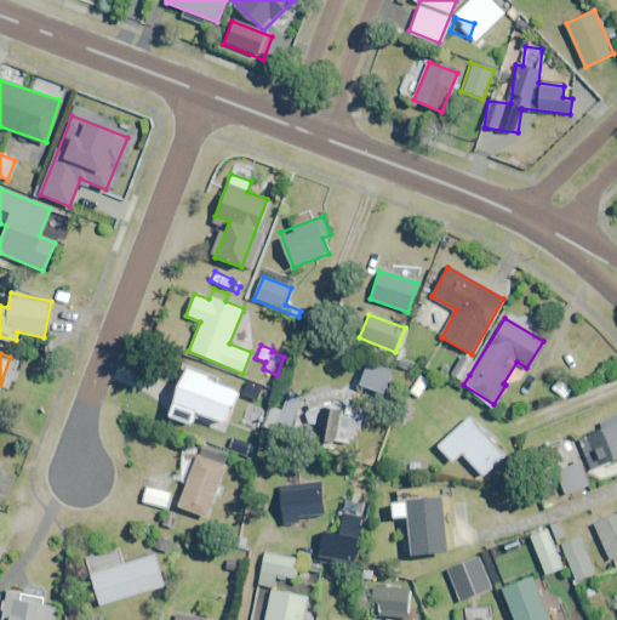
[(458,380),(469,359),(458,354),(447,374),(458,380)]
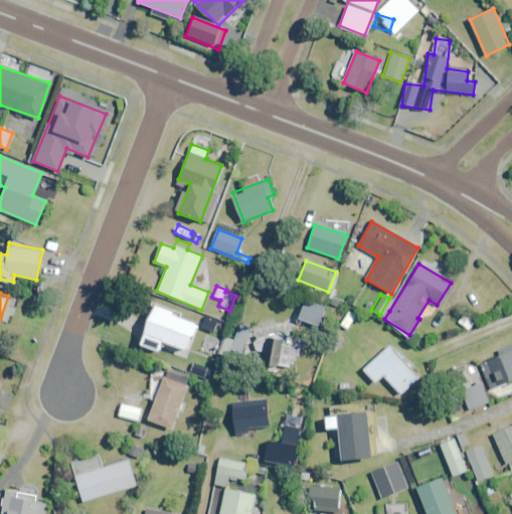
[(324,307),(305,301),(299,319),(318,325),(324,307)]
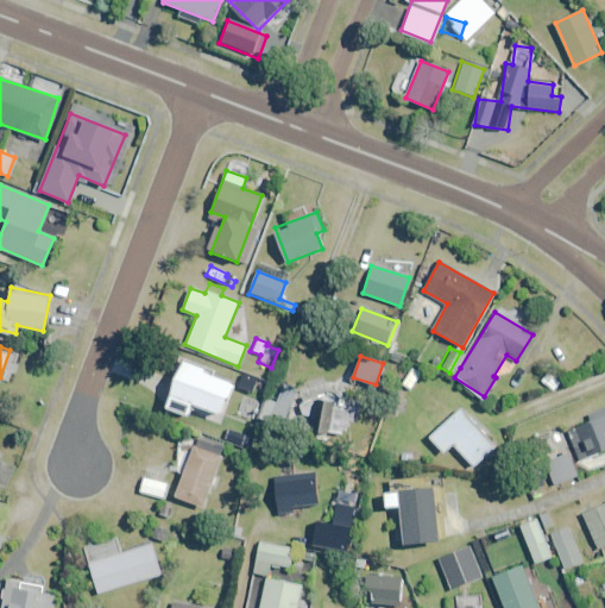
[(203,368),(181,361),(165,408),(188,415),(191,405),(220,414),(231,382),(202,373),(203,368)]
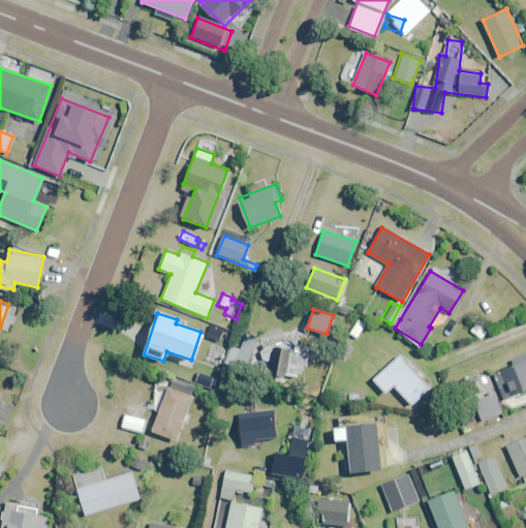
[(486,332),(474,323),(469,331),(481,339),(486,332)]
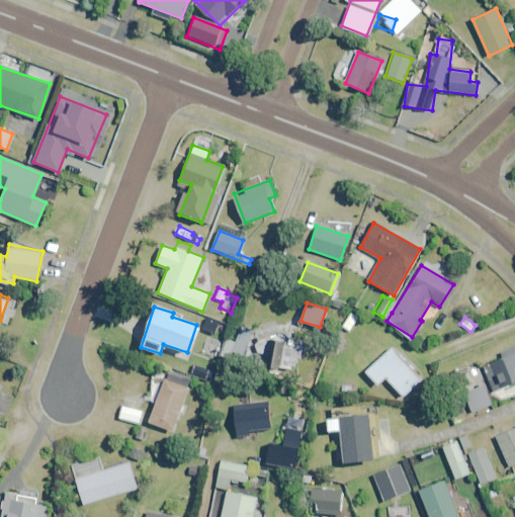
[(252,330),(241,326),(231,351),(242,355),(252,330)]
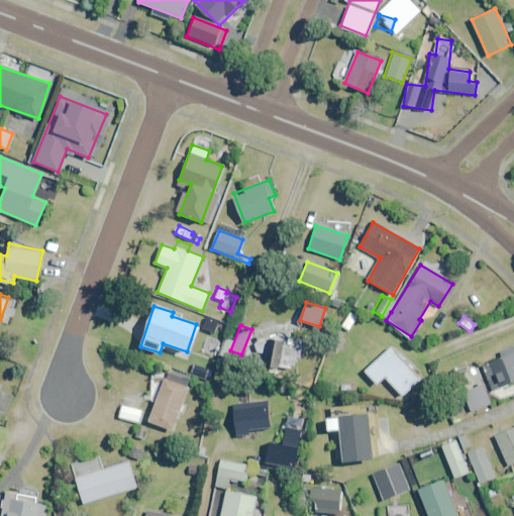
[(262,367),(290,371),(291,365),(295,366),(296,356),(298,357),(300,345),(276,341),(277,337),(267,335),(262,367)]
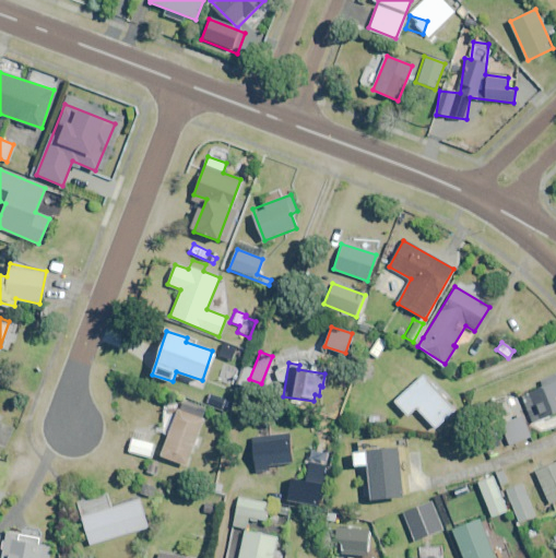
[(454,410),(422,376),(394,402),(407,415),(415,407),(435,428),(454,410)]
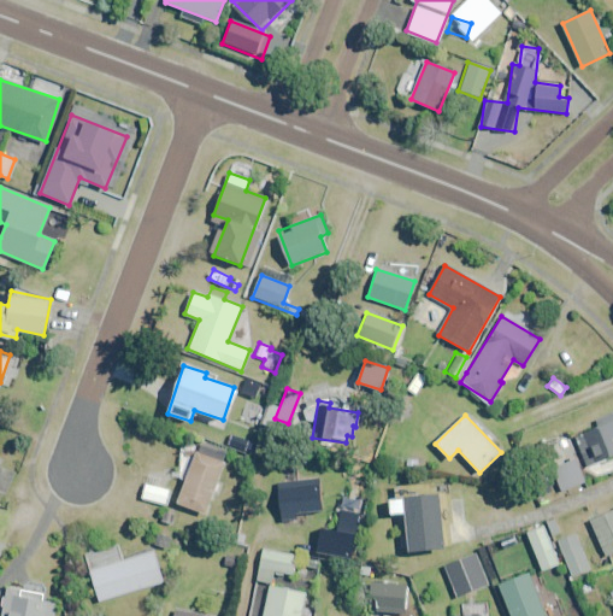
[(612,455),(612,418),(575,435),(588,467),(612,455)]
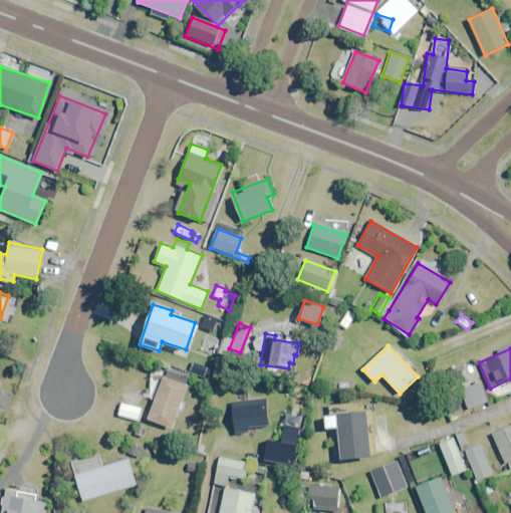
[(147,421),(170,430),(187,386),(185,385),(188,375),(167,367),(147,421)]
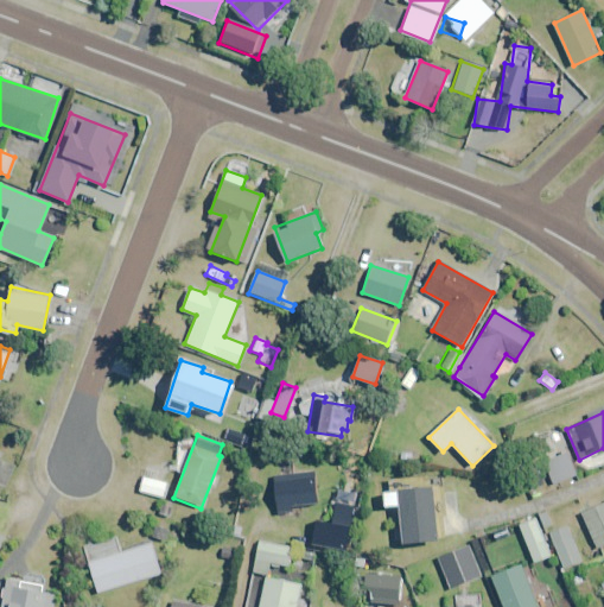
[(421,455),(404,448),(400,457),(417,465),(421,455)]
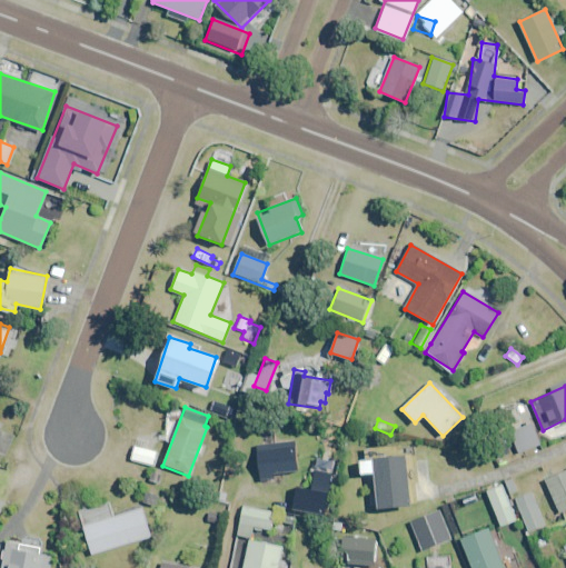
[(539,445),(530,422),(509,430),(518,452),(539,445)]
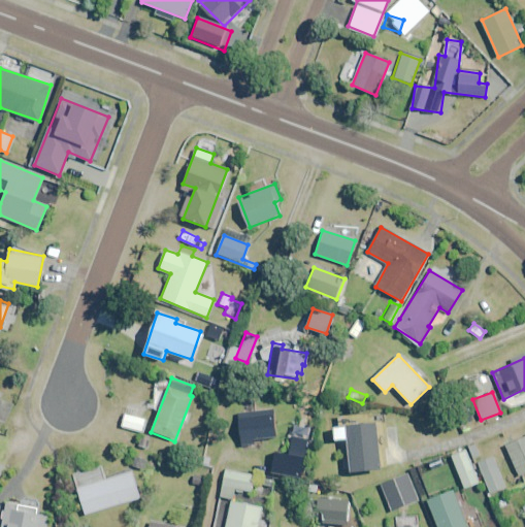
[(144,419),(124,413),(119,431),(110,429),(108,436),(123,440),(125,432),(139,436),(144,419)]
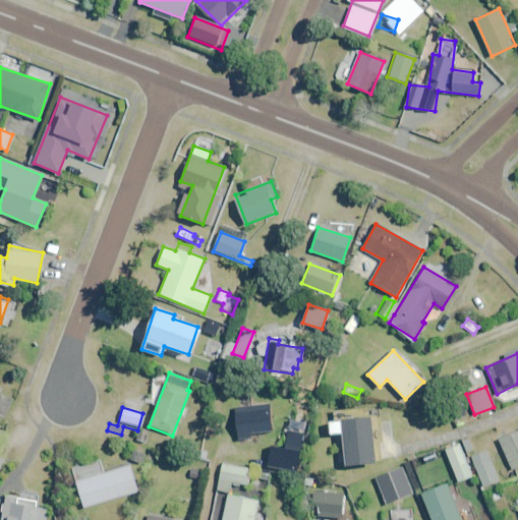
[(272,430),(270,408),(234,411),(237,440),(249,439),(248,434),(272,430)]
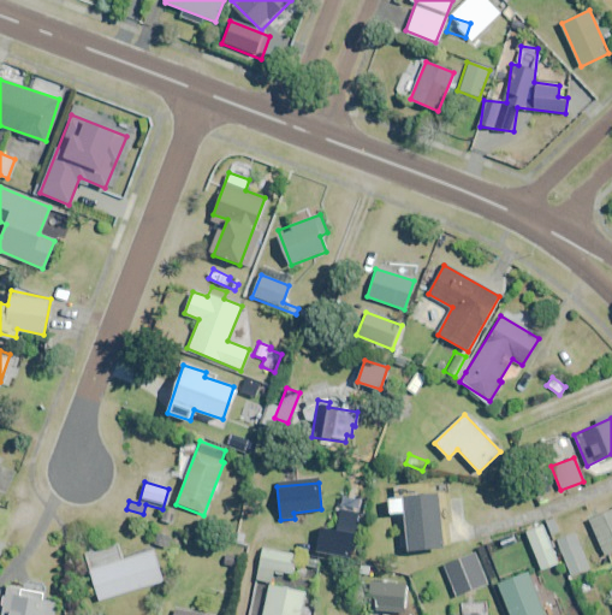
[(441,528),(439,495),(388,498),(390,514),(405,513),(408,551),(450,548),(449,528),(441,528)]
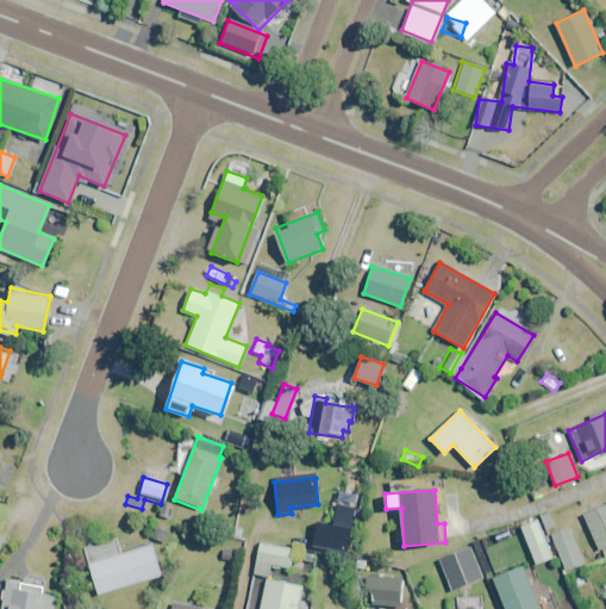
[(478,510),(478,501),(451,501),(451,510),(478,510)]
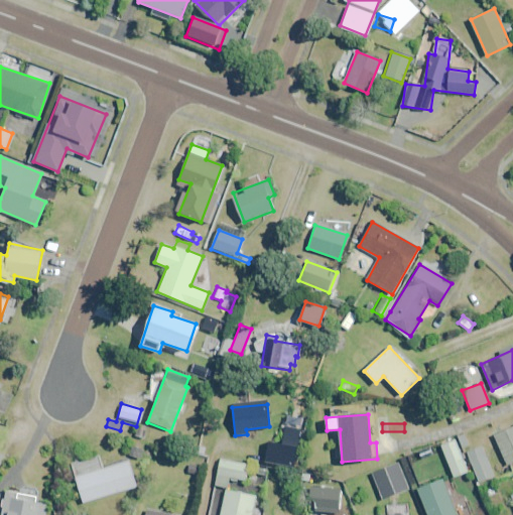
[(512,462),(512,426),(493,435),(507,465),(512,462)]
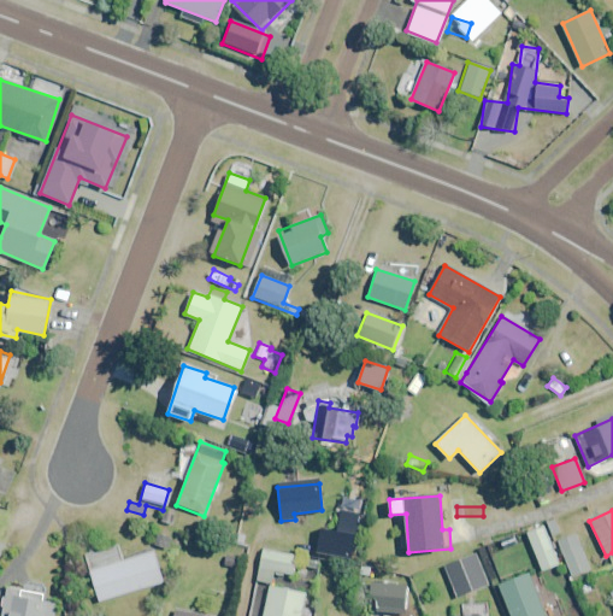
[(556,564),(542,526),(526,532),(541,570),(556,564)]
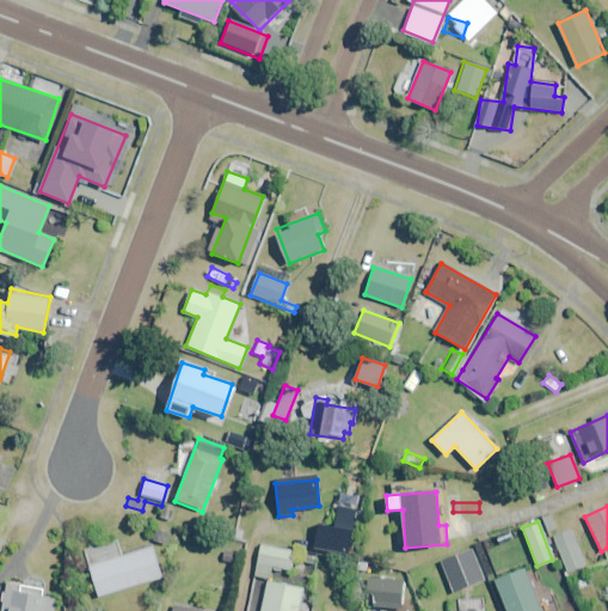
[(584,564),(570,530),(552,537),(566,572),(584,564)]
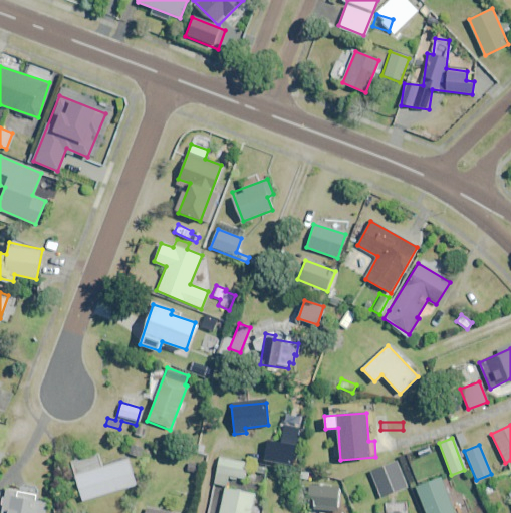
[(101,467),(96,453),(69,461),(81,501),(136,485),(128,459),(101,467)]
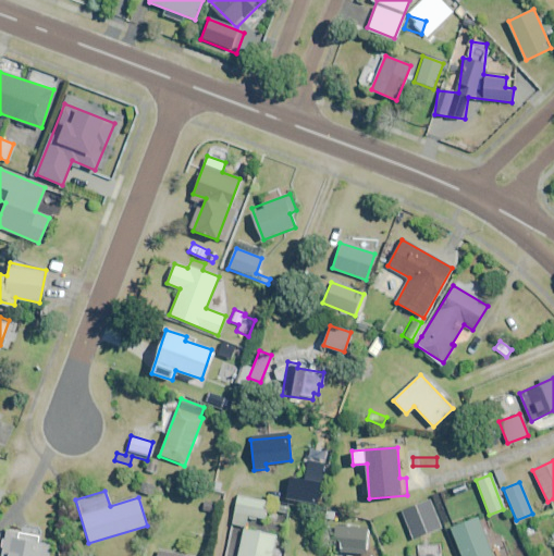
[(263,519),(267,501),(250,498),(251,494),(237,492),(233,523),(245,526),(246,517),(263,519)]
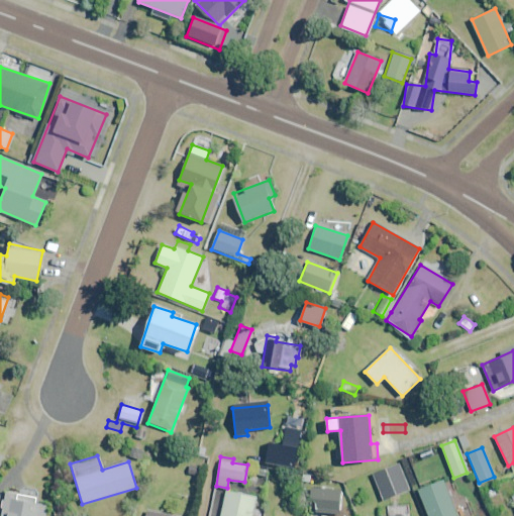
[(408,490),(398,465),(373,474),(383,500),(408,490)]
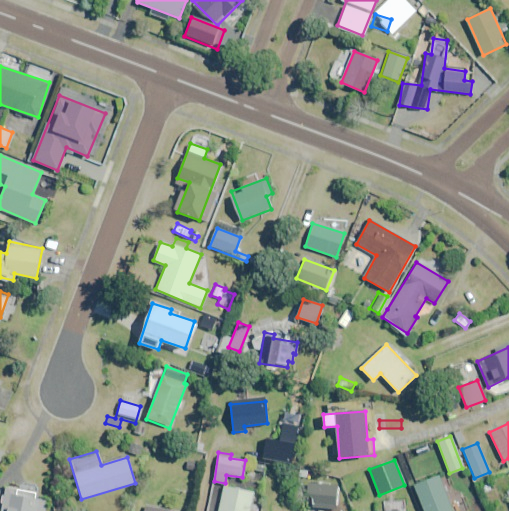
[(451,510),(437,474),(412,484),(422,510),(451,510)]
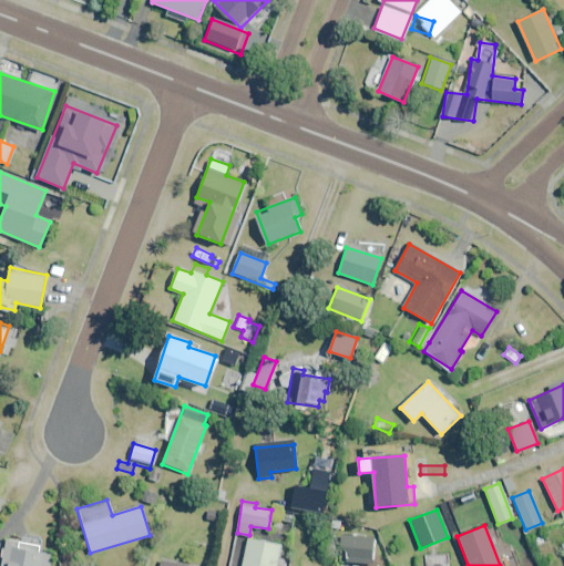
[(372,538),(345,537),(345,563),(372,563),(372,538)]
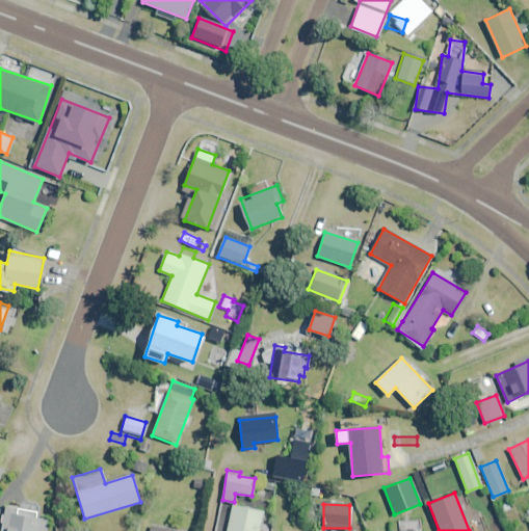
[(4,505),(0,530),(45,530),(48,519),(36,518),(37,510),(4,505)]
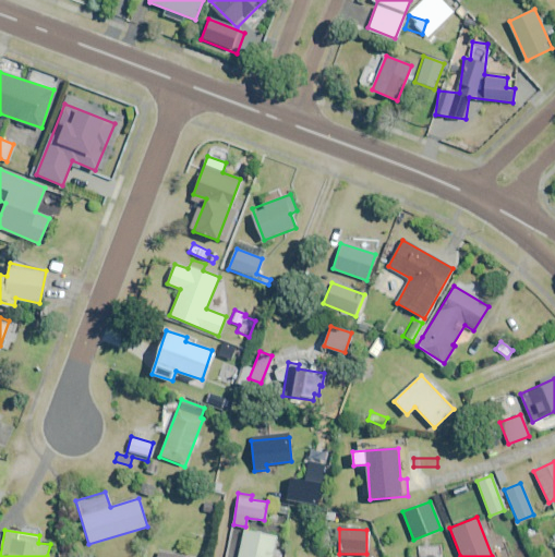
[(270,556),(276,536),(243,530),(237,556),(270,556)]
